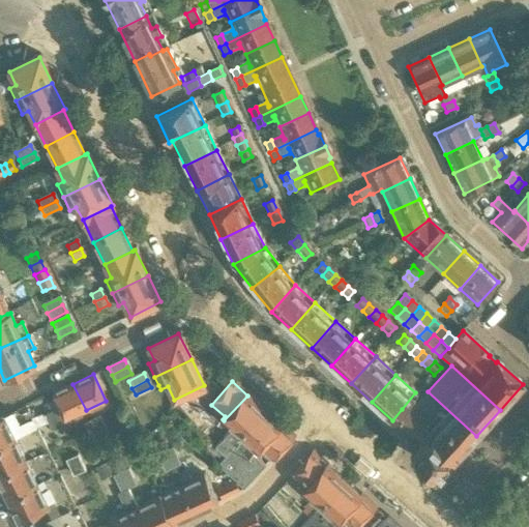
[(65,419),(86,410),(72,384),(53,393),(65,419)]
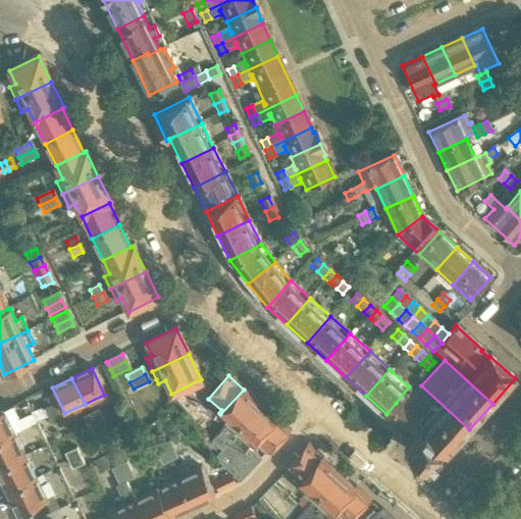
[(402,439),(416,453),(430,465),(434,460),(438,464),(469,429),(421,385),(402,408),(396,403),(386,414),(407,432),(402,439)]
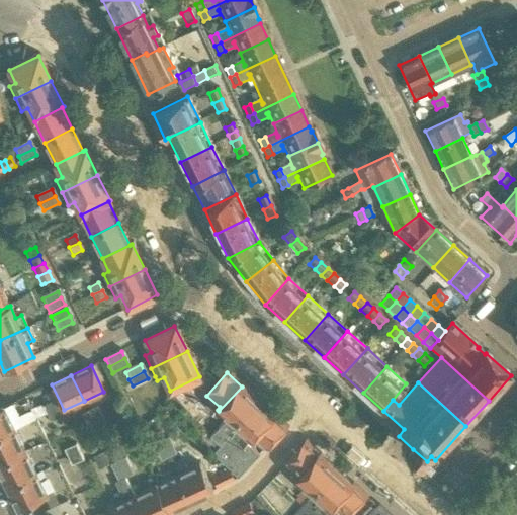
[(256,399),(242,387),(219,411),(228,419),(208,440),(214,445),(256,399)]
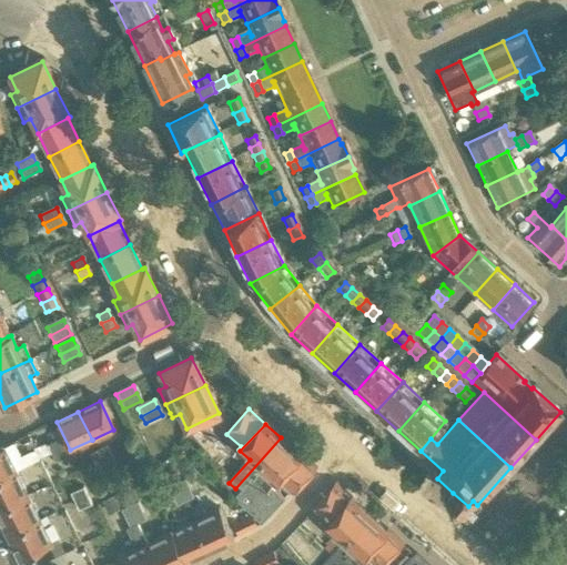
[(291,492),(313,466),(281,437),(235,488),(240,492),(236,496),(238,497),(233,502),(234,503),(250,516),(254,520),(260,525),(283,500),(269,486),(275,478),(291,492)]
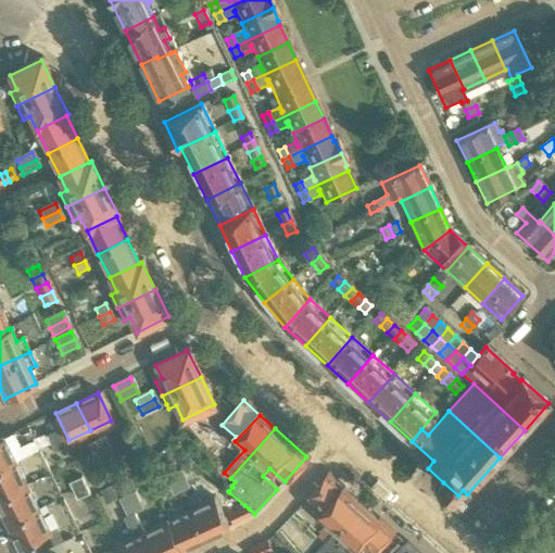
[(46,437),(50,444),(54,454),(66,448),(59,430),(46,437)]
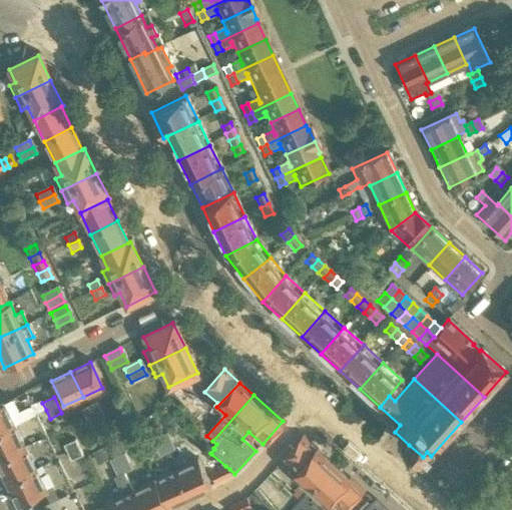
[(0,432),(13,426),(2,404),(0,405),(0,432)]
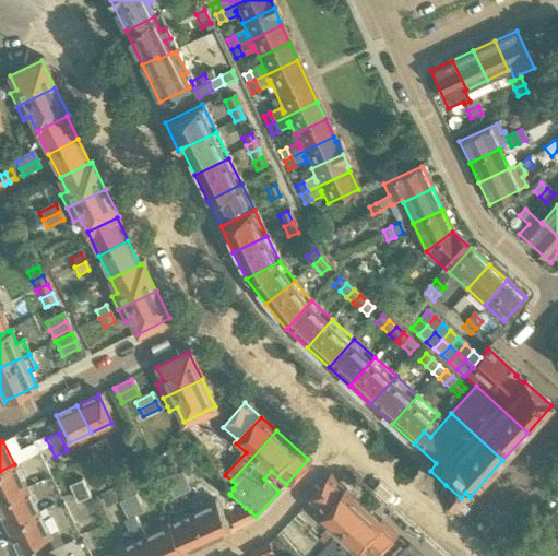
[(96,445),(104,461),(111,458),(104,441),(96,445)]
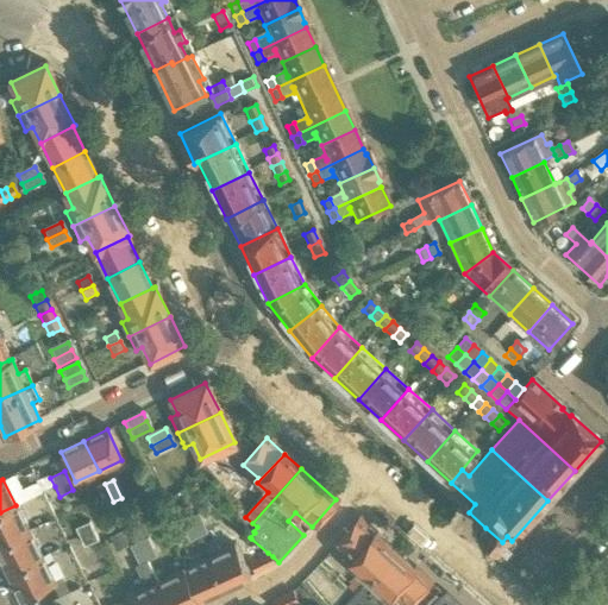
[(27,500),(41,493),(36,483),(22,490),(27,500)]
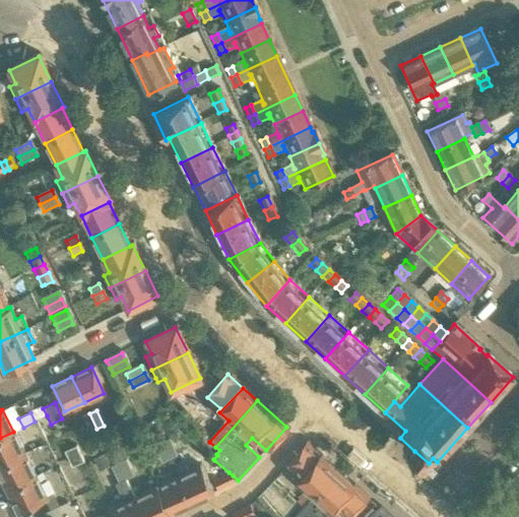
[(89,432),(96,429),(89,413),(82,416),(89,432)]
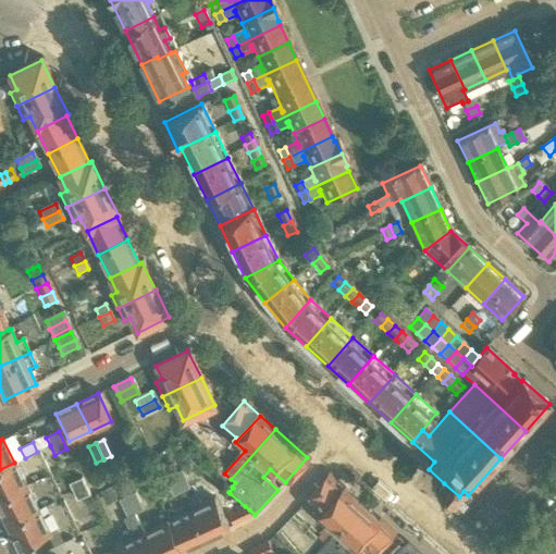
[(0,500),(26,487),(14,463),(0,469),(0,500)]
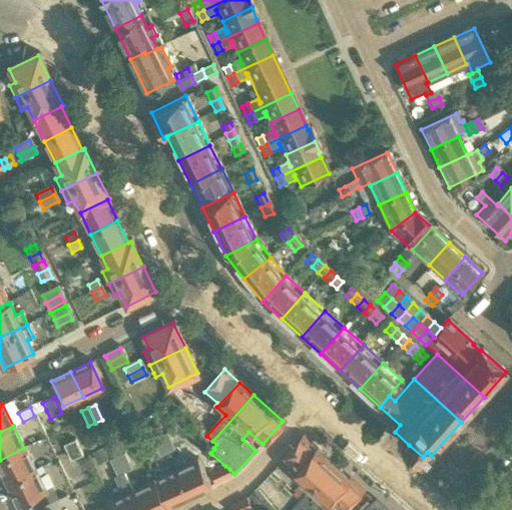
[(165,435),(159,438),(166,453),(173,450),(165,435)]
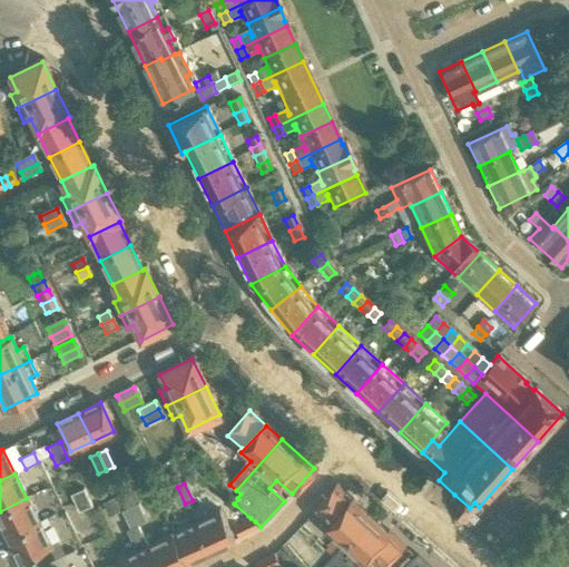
[(185,504),(177,487),(168,491),(177,508),(185,504)]
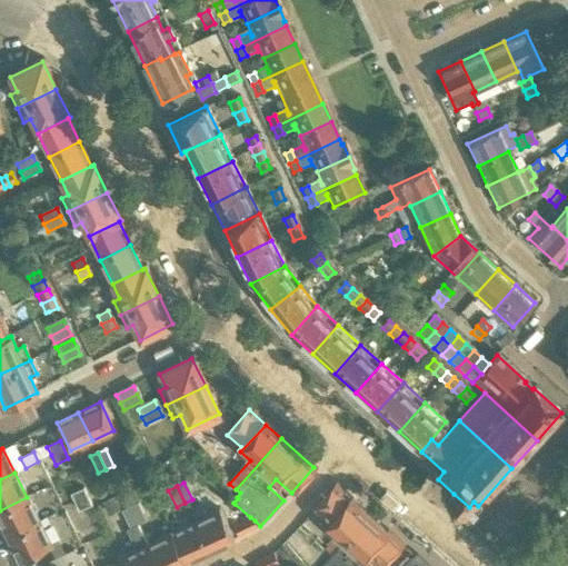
[(336,487),(314,512),(328,525),(325,528),(327,530),(352,503),(336,487)]
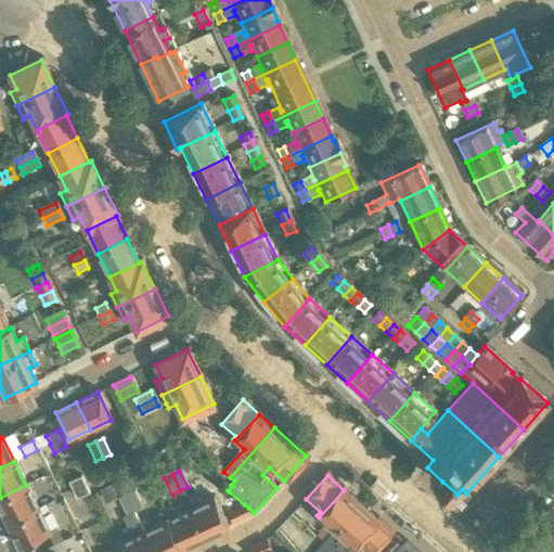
[(68,484),(72,492),(85,486),(80,478),(68,484)]
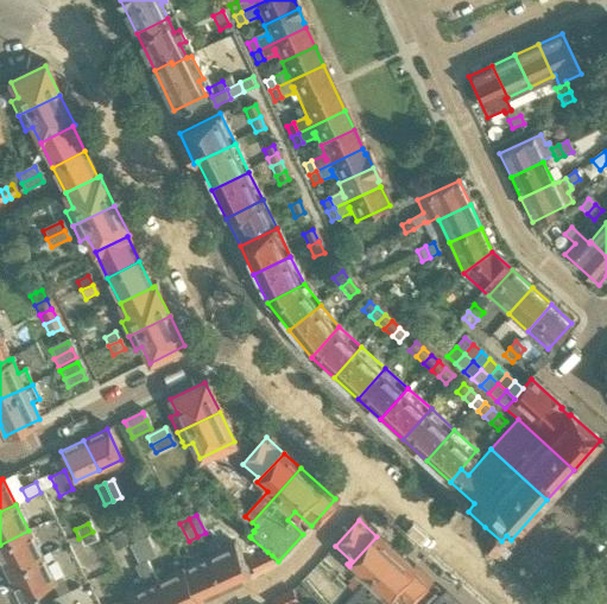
[(0,557),(8,573),(40,557),(29,531),(0,545),(0,557)]
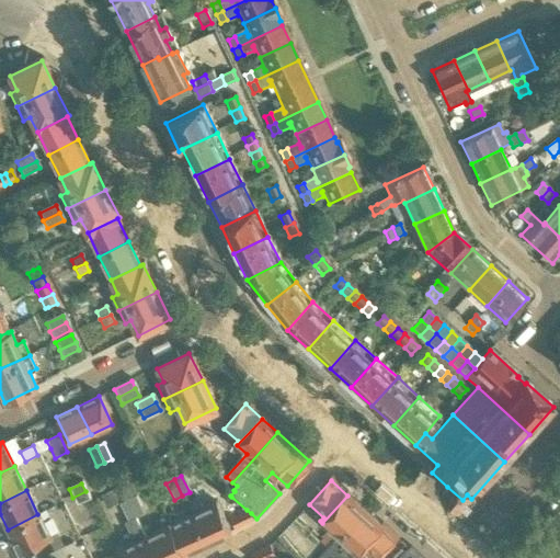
[(89,500),(86,491),(72,498),(77,505),(89,500)]
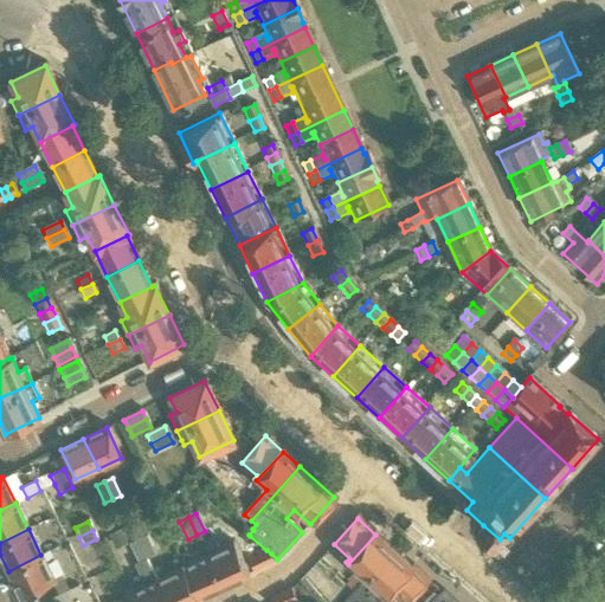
[(114,550),(127,544),(121,532),(108,538),(114,550)]
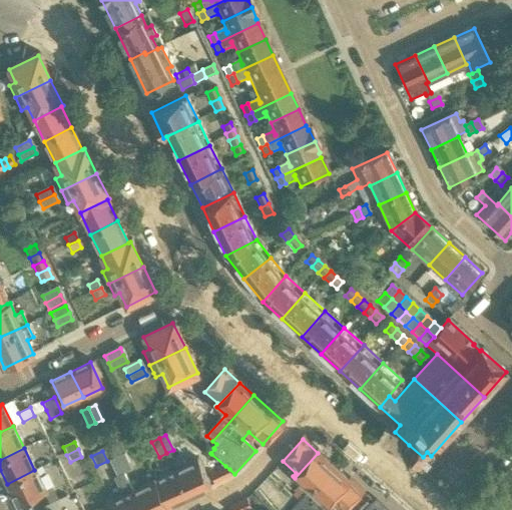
[(310,491),(333,466),(318,453),(295,478),(309,490),(310,491)]
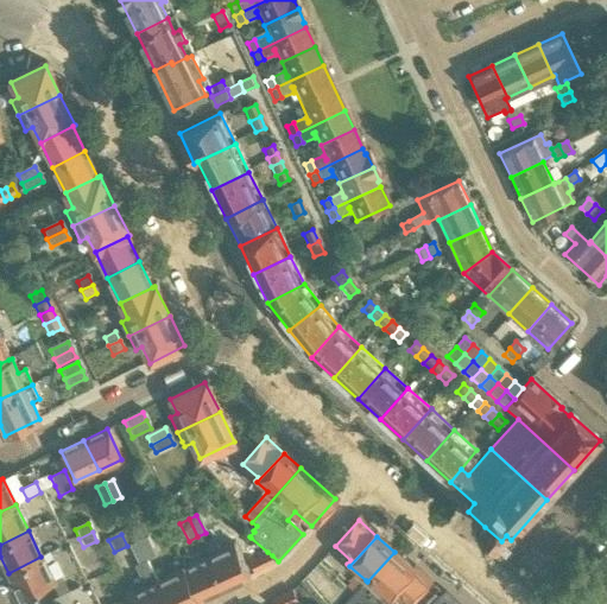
[(146,539),(138,544),(146,561),(155,557),(146,539)]
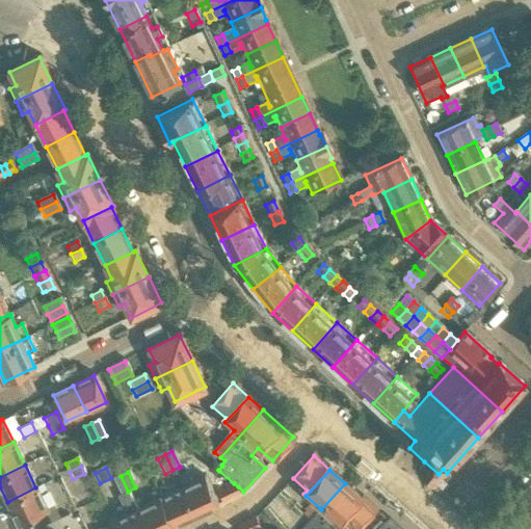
[(113,479),(121,495),(117,497),(127,514),(136,510),(137,510),(128,492),(121,476),(113,479)]
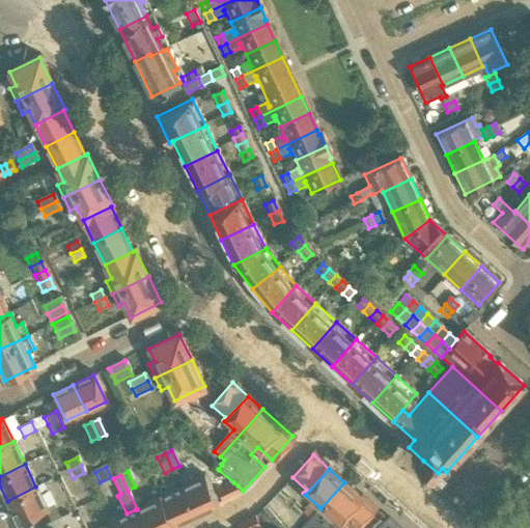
[(203,477),(180,488),(194,517),(217,505),(203,477)]
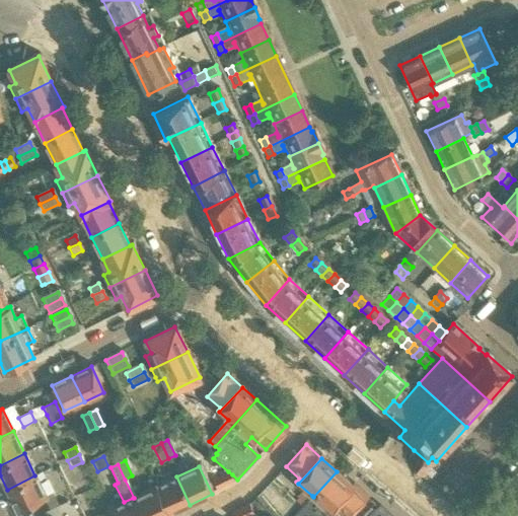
[(235,482),(232,474),(228,471),(210,481),(215,492),(235,482)]
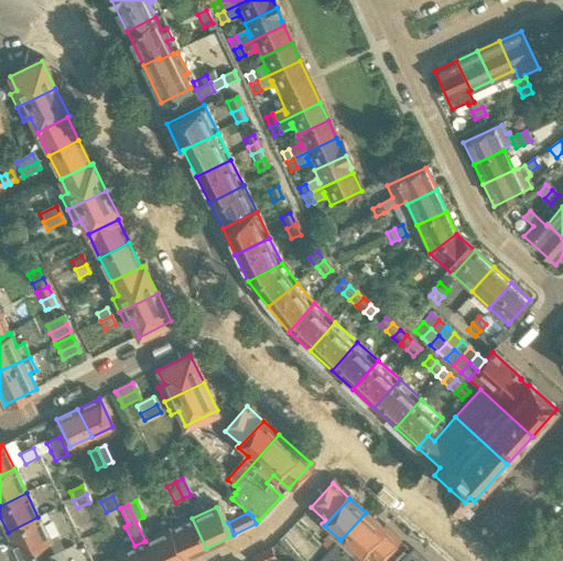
[(350,560),(381,528),(366,513),(340,540),(339,539),(334,545),(327,552),(320,560),(350,560)]
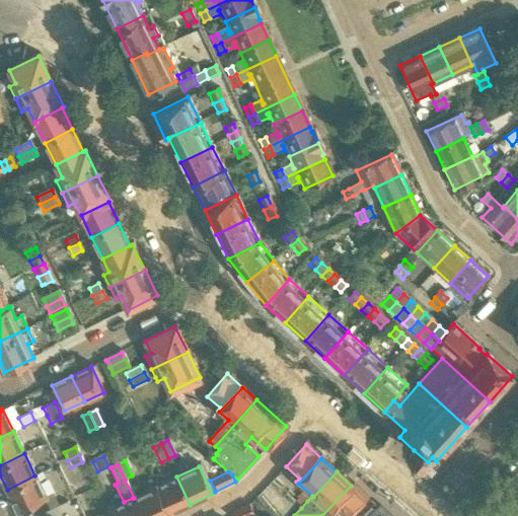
[(46,499),(34,475),(7,490),(18,512),(46,499)]
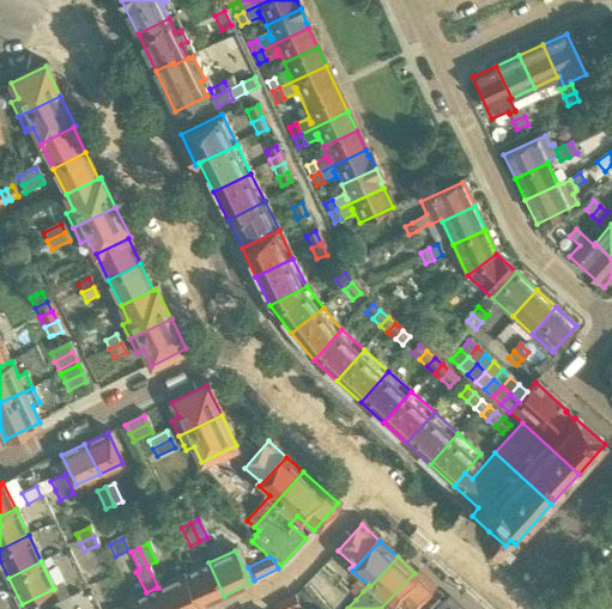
[(199,608),(224,596),(208,562),(183,576),(199,608)]
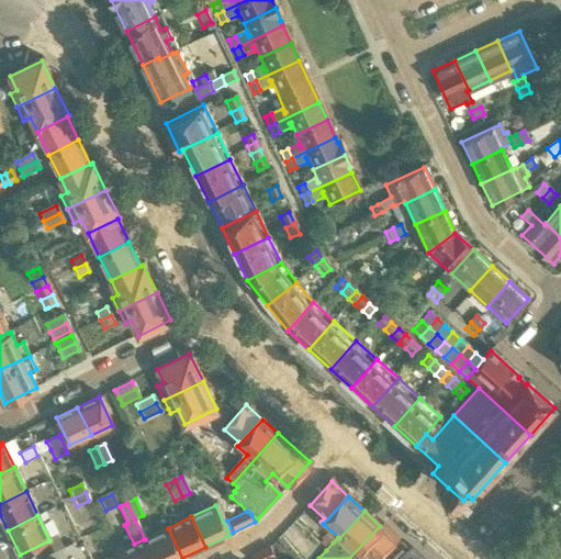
[(380,526),(349,558),(380,558),(396,540),(380,526)]
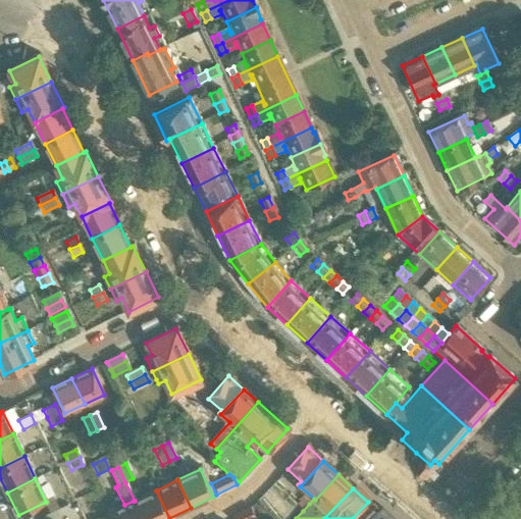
[(156,490),(135,501),(134,501),(143,518),(169,518),(156,490)]
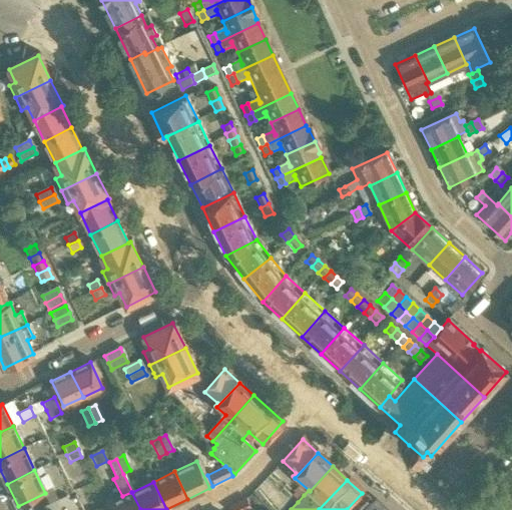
[(292,497),(298,502),(304,495),(299,490),(292,497)]
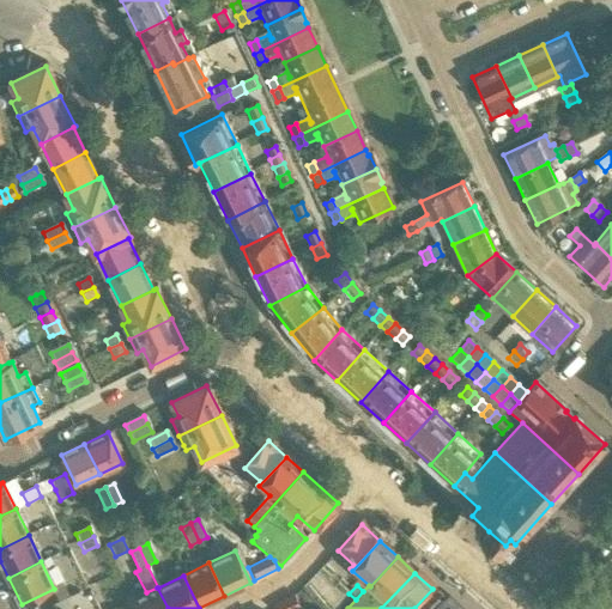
[(131,600),(134,608),(168,608),(157,588),(146,592),(131,600)]
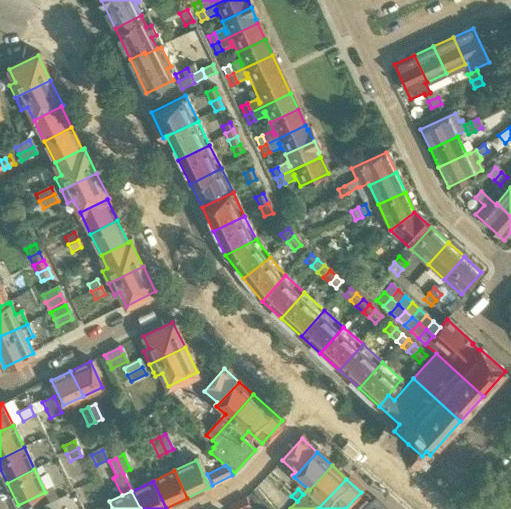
[(359,508),(369,499),(361,492),(346,508),(359,508)]
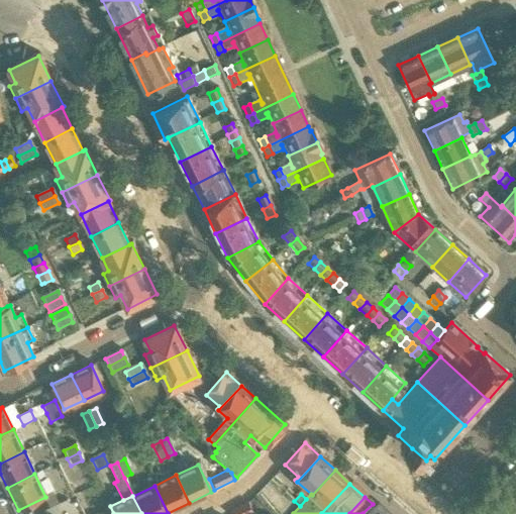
[(250,513),(246,504),(238,507),(241,513),(250,513)]
